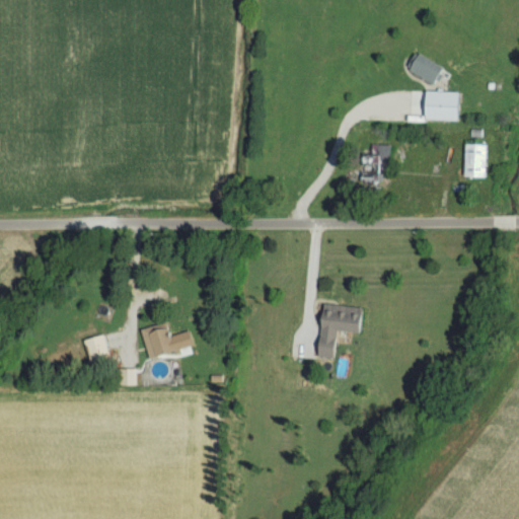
[(422,123),(457,123),(457,94),(422,94),(422,123)]
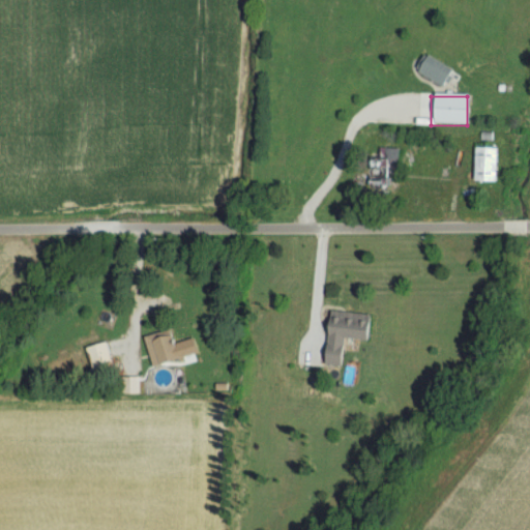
[(390,166),(396,166),(398,148),(373,147),(372,187),(390,188),(390,166)]
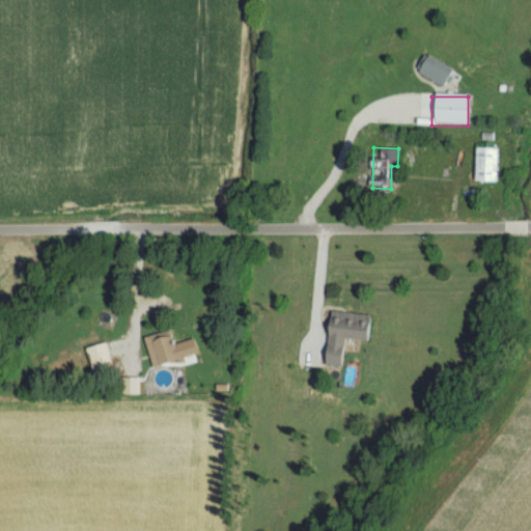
[(473,184),(497,184),(497,149),(473,149),(473,184)]
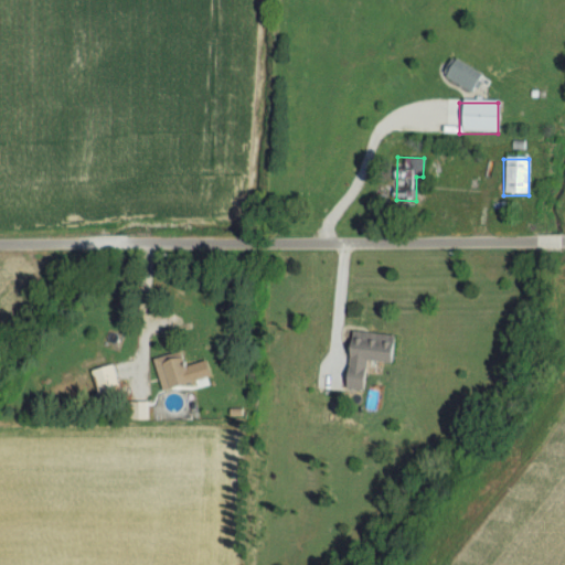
[(394,337),(345,333),(342,391),(364,393),(365,363),(392,365),(394,337)]
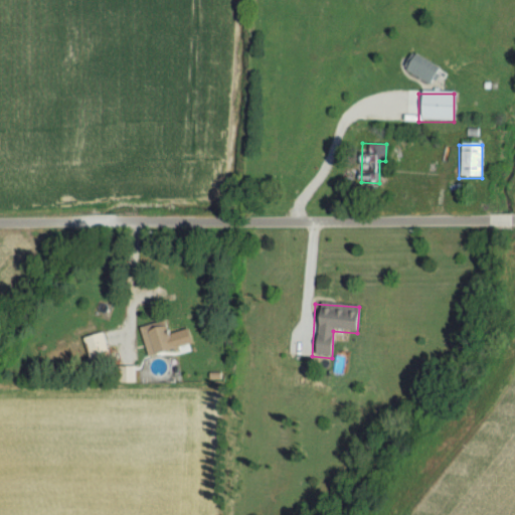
[(143,326),(143,354),(168,354),(167,325),(143,326)]
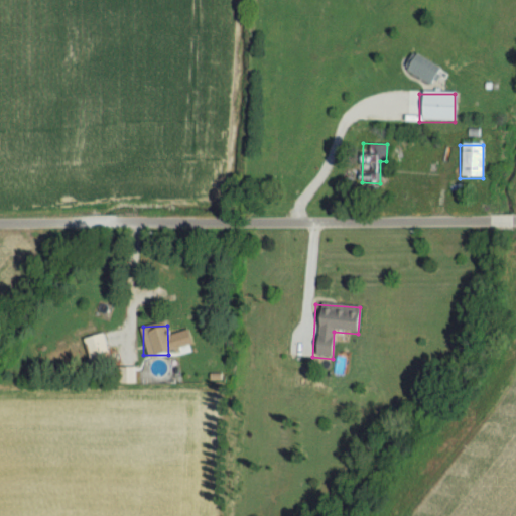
[(110,359),(101,334),(82,341),(91,366),(110,359)]
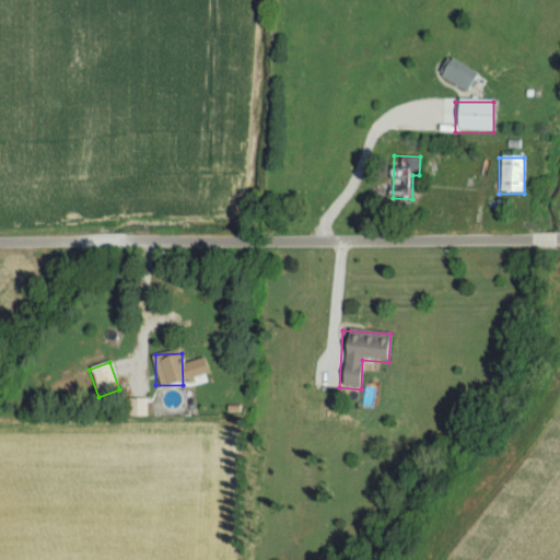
[(146,417),(144,401),(129,401),(130,418),(146,417)]
